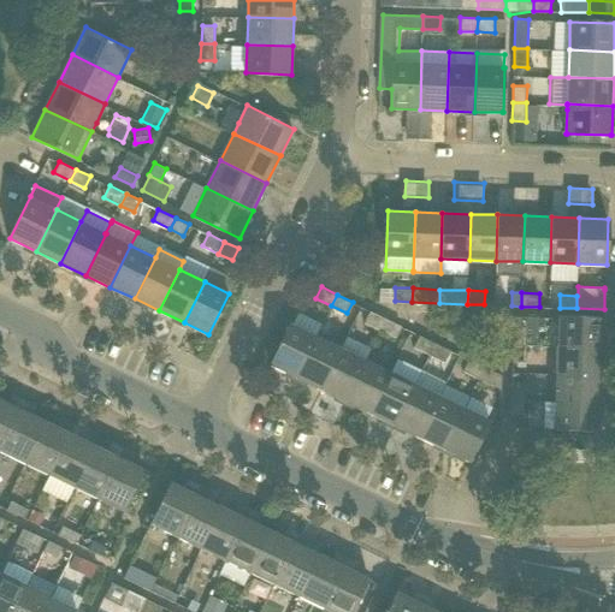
[(386,318),(371,310),(365,322),(380,330),(386,318)]
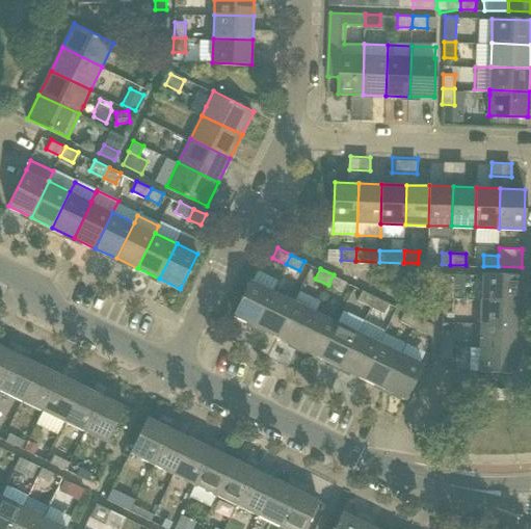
[(347,282),(334,274),(328,285),(342,291),(347,282)]
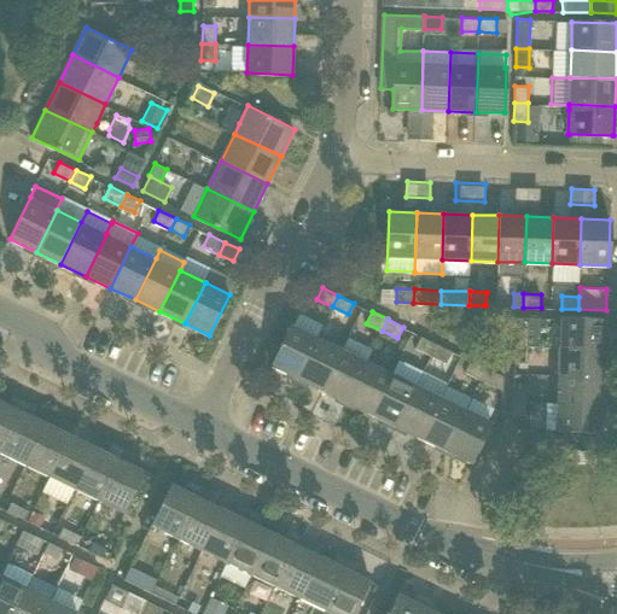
[(606,320),(560,319),(559,348),(605,349),(606,320)]
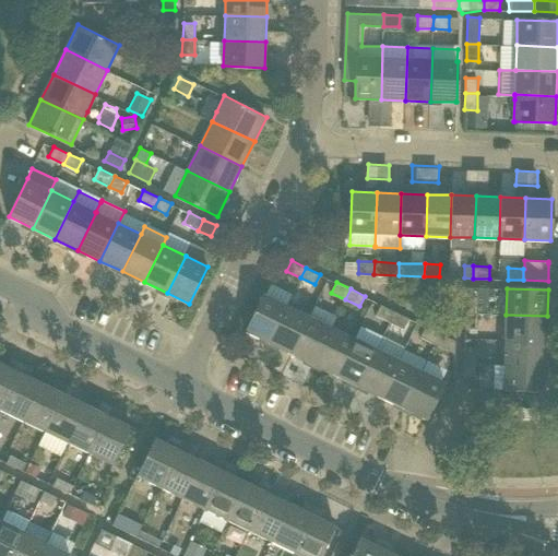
[(269,343),(287,305),(264,294),(246,331),(269,343)]
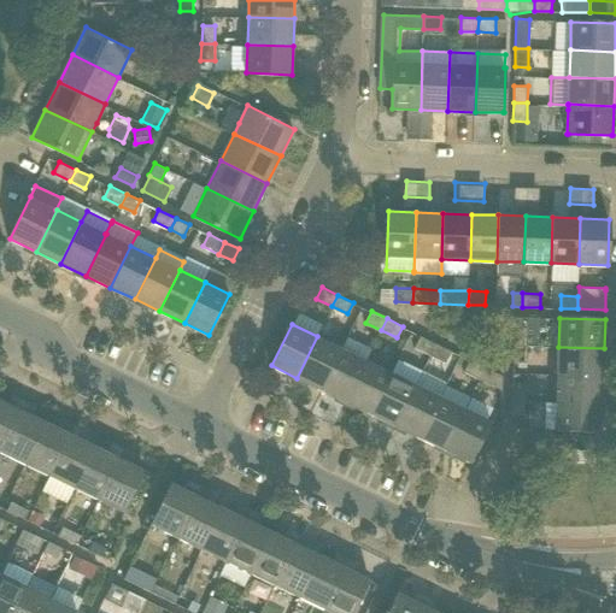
[(545,329),(528,328),(515,326),(515,345),(527,346),(527,345),(545,346),(545,329)]
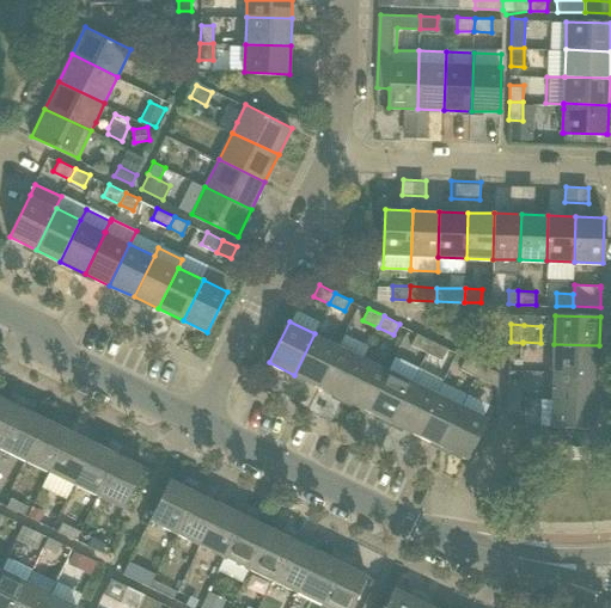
[(411,344),(427,352),(433,339),(417,332),(411,344)]
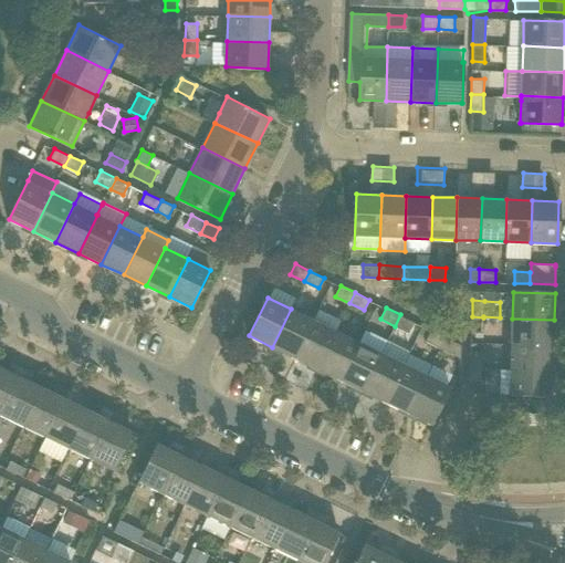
[(313,320),(291,309),(272,347),(295,358),(313,320)]
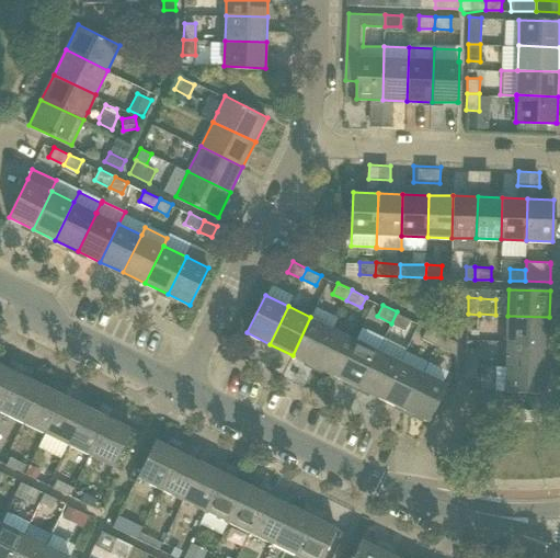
[(397,311),(391,323),(406,330),(411,319),(397,311)]
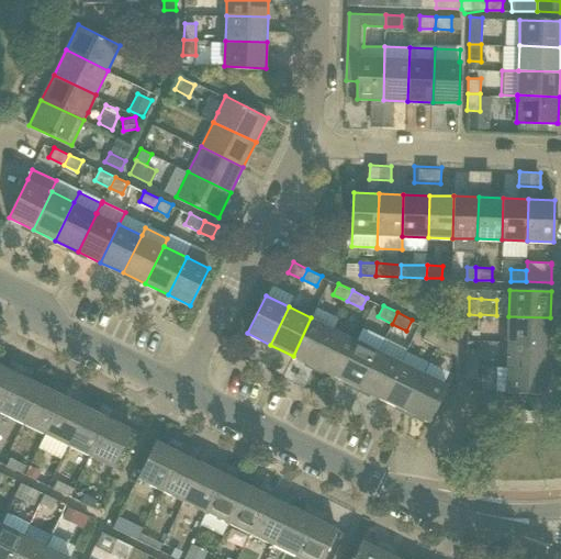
[(480,331),(480,315),(469,314),(468,330),(480,331)]
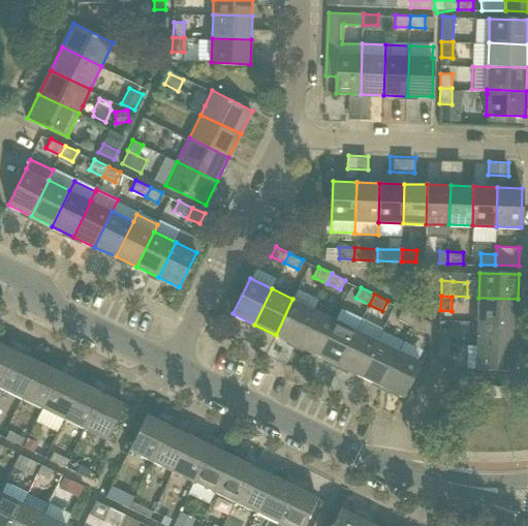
[(477,320),(517,322),(518,299),(478,298),(477,320)]
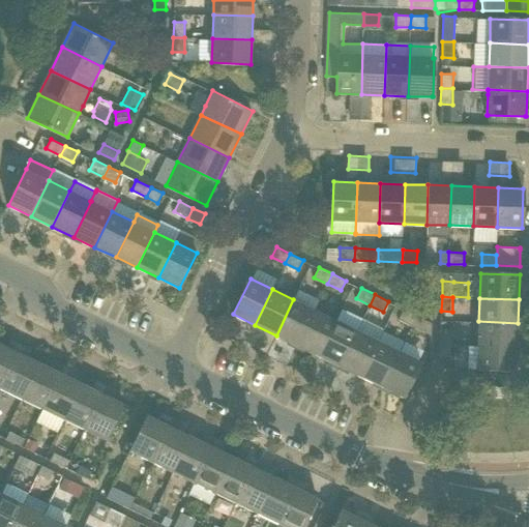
[(297,346),(315,310),(293,299),(276,335),(297,346)]
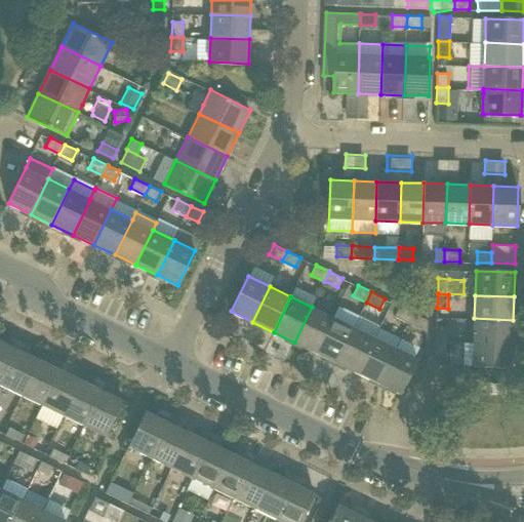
[(395,316),(408,322),(412,312),(400,306),(395,316)]
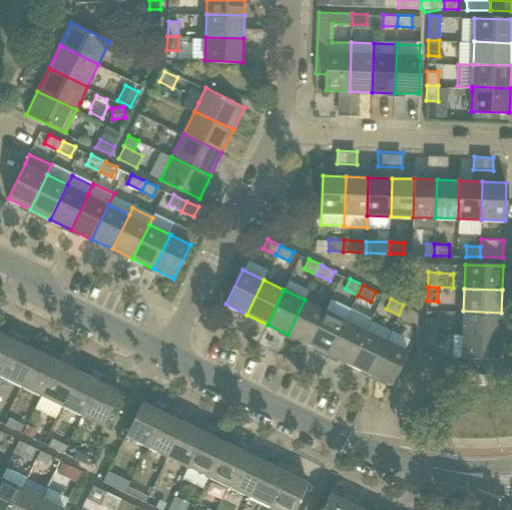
[(325,310),(305,300),(288,335),(309,345),(325,310)]
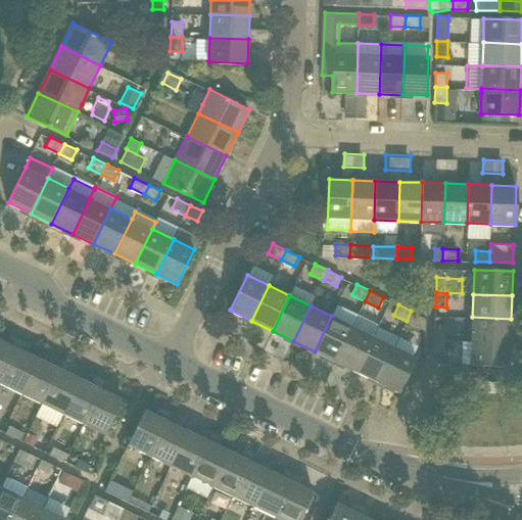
[(427,318),(411,311),(407,321),(426,330),(427,318)]
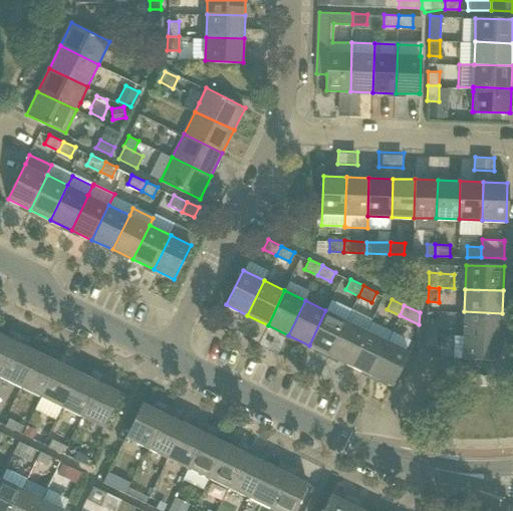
[(346,320),(325,310),(309,345),(329,355),(346,320)]
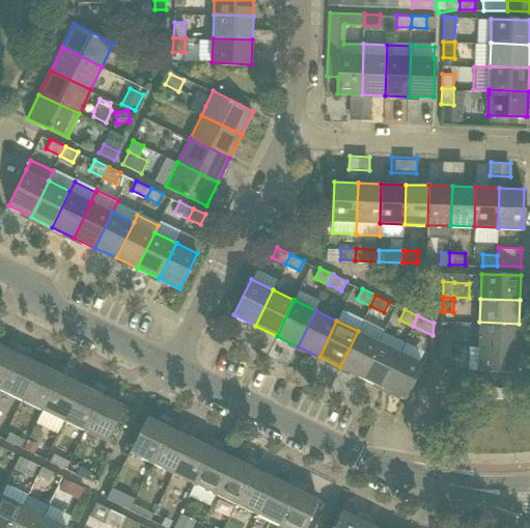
[(478,345),(519,348),(519,324),(479,322),(478,345)]
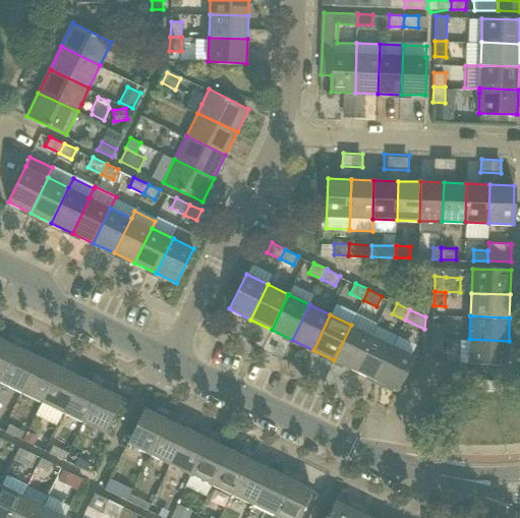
[(443,338),(444,323),(432,323),(432,338),(443,338)]
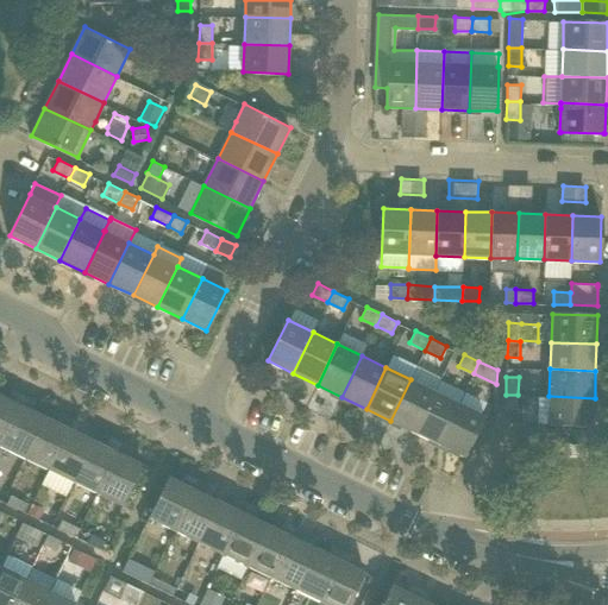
[(415,432),(434,391),(411,379),(390,421),(415,432)]
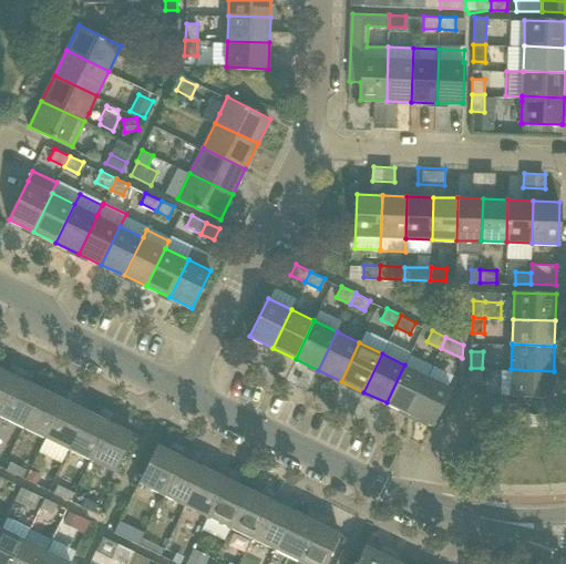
[(0,414),(23,367),(12,362),(8,371),(0,367),(0,414)]
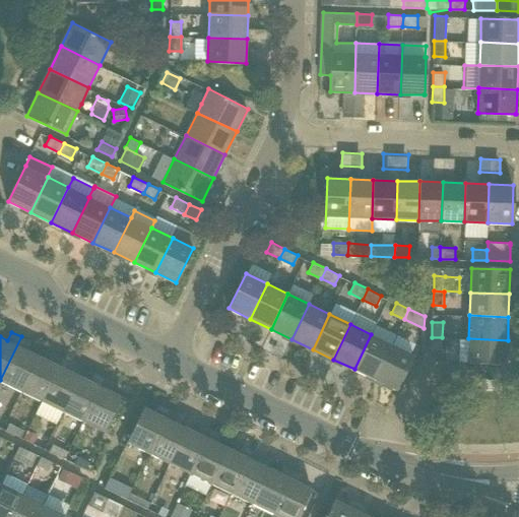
[(391,344),(371,334),(354,369),(375,379),(391,344)]
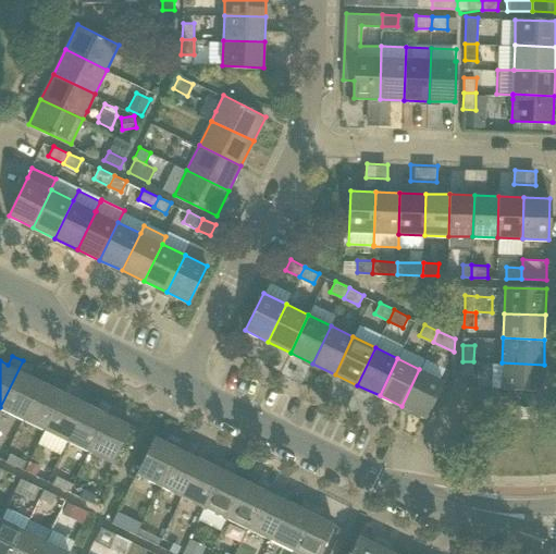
[(23,418),(40,381),(29,376),(34,366),(23,360),(0,407),(23,418)]
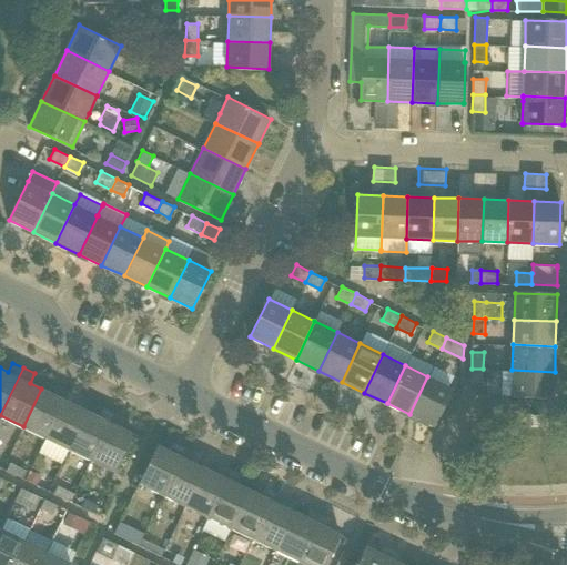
[(471,394),(487,395),(487,385),(490,385),(490,370),(483,369),(472,369),(471,394)]
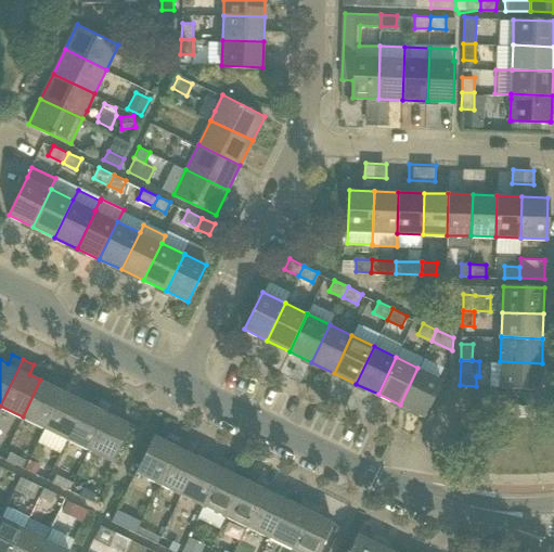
[(500,361),(500,387),(541,388),(542,363),(500,361)]
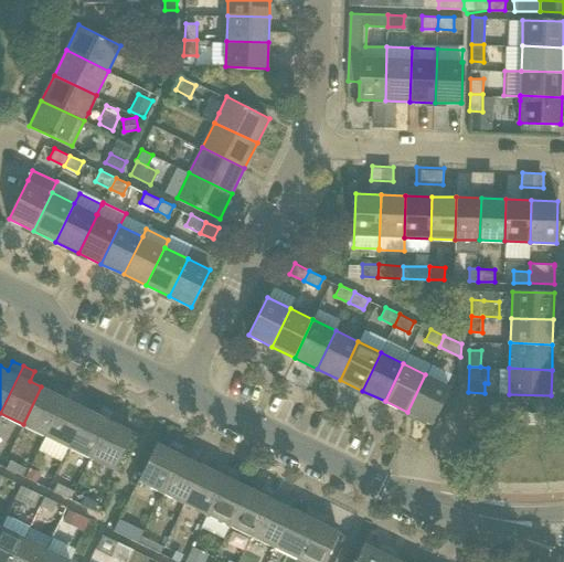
[(431,424),(449,385),(425,374),(407,412),(431,424)]
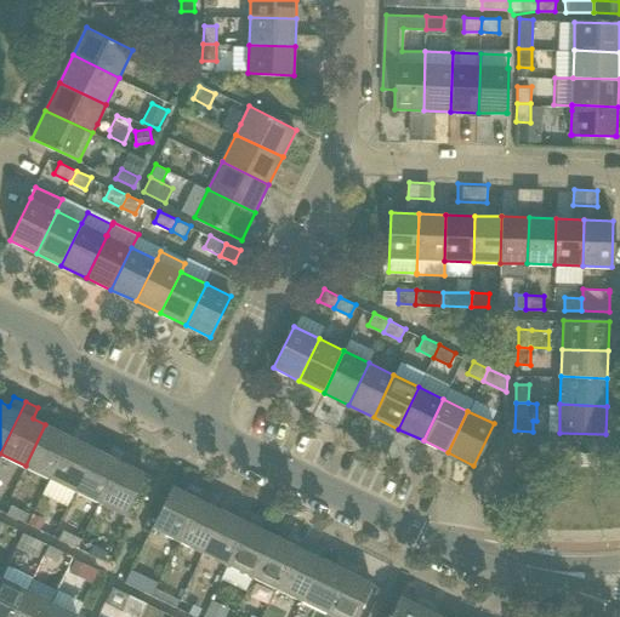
[(58,430),(45,424),(26,466),(50,478),(75,426),(63,420),(58,430)]
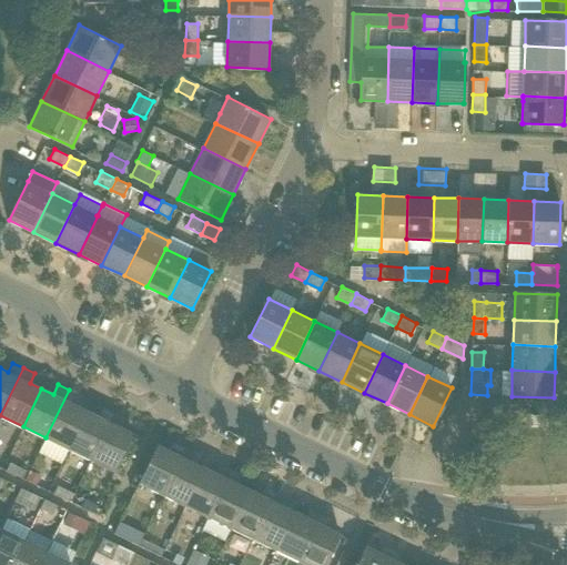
[(69,390),(46,437),(69,449),(87,411),(76,405),(80,395),(69,390)]
